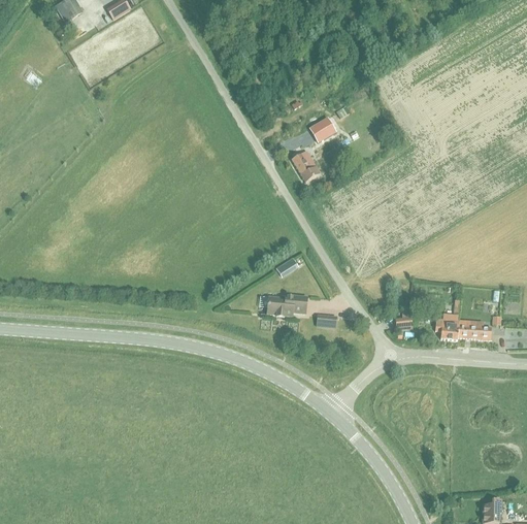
[(63,0),(62,1),(56,4),(66,21),(72,18),(84,10),(77,0),(63,0)]
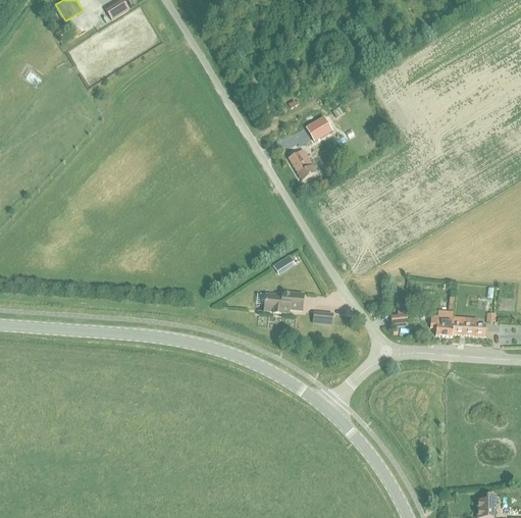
[(118,0),(107,7),(113,17),(129,7),(125,0),(118,0)]
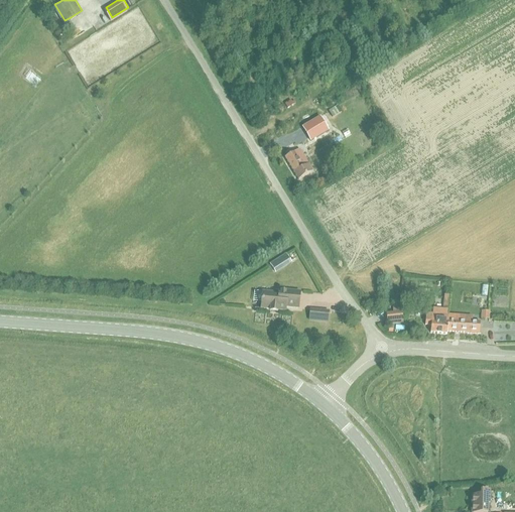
[(291,97),(285,101),(288,105),(296,100),(295,98),(292,99),(291,97)]
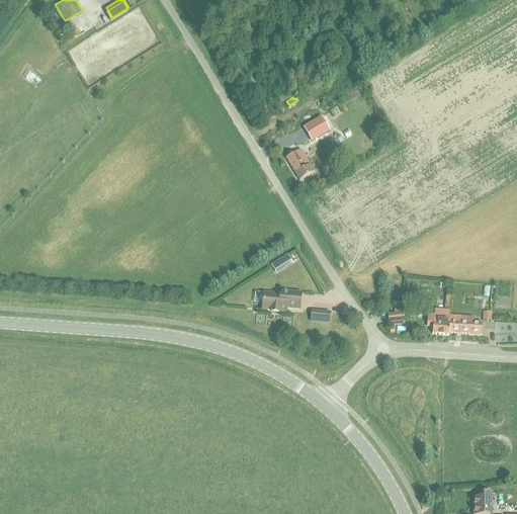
[(339,104),(331,109),(334,114),(343,109),(339,104)]
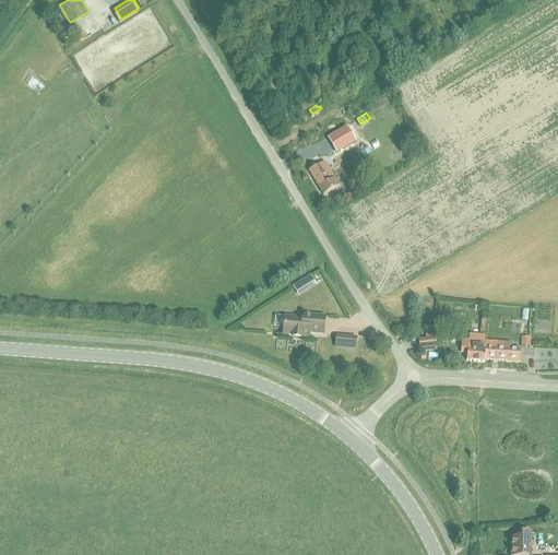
[(347,124),(328,134),(337,150),(356,139),(347,124)]
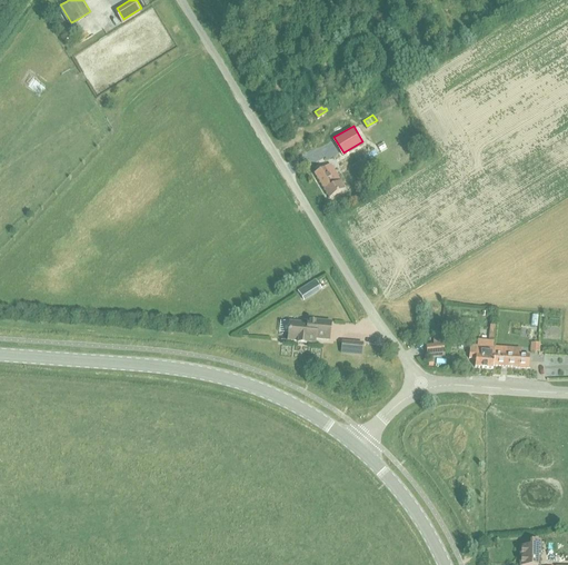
[(346,186),(331,162),(326,167),(325,165),(315,170),(329,195),(346,186)]
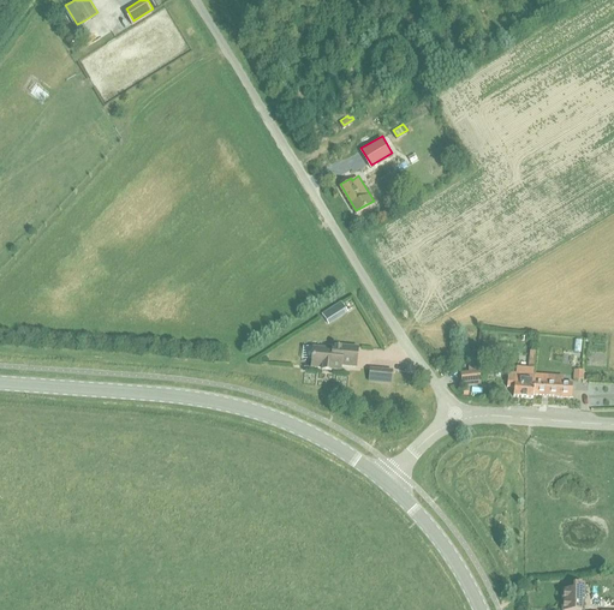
[(341,297),(332,303),(340,315),(349,309),(341,297)]
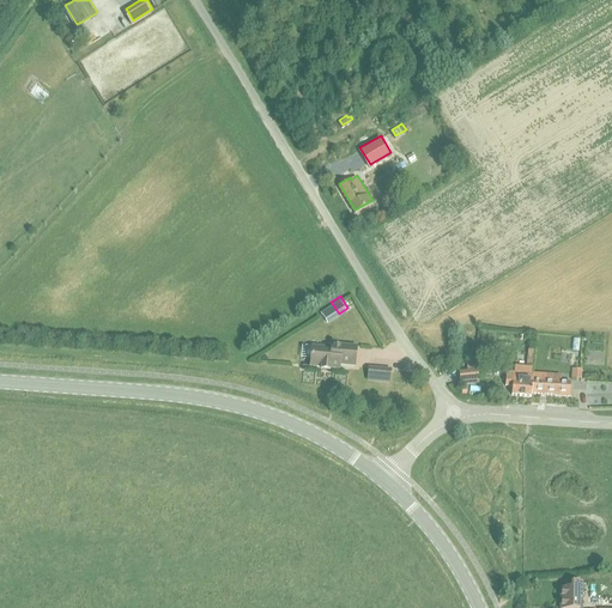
[(357,342),(332,340),(332,345),(313,342),(310,363),(321,364),(321,366),(331,368),(331,365),(340,365),(340,362),(356,363),(357,342)]
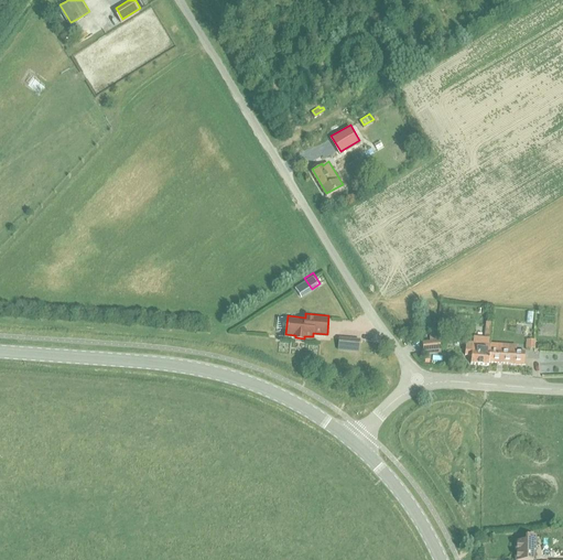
[(442,323),(442,331),(452,332),(453,324),(442,323)]
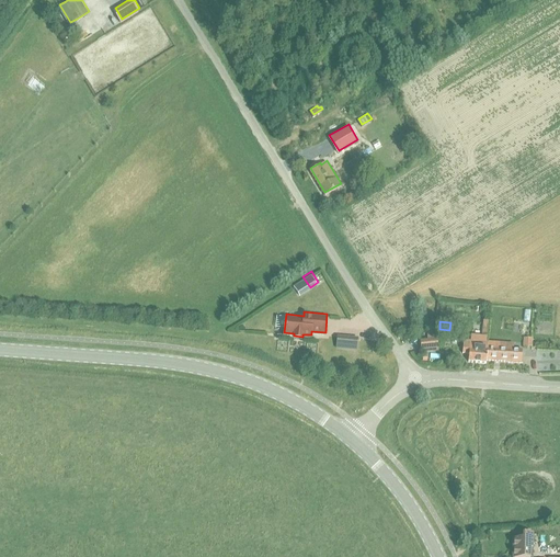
[(469,351),(468,359),(486,360),(486,357),(488,340),(488,334),(470,332),(469,339),(463,338),(461,350),(469,351)]
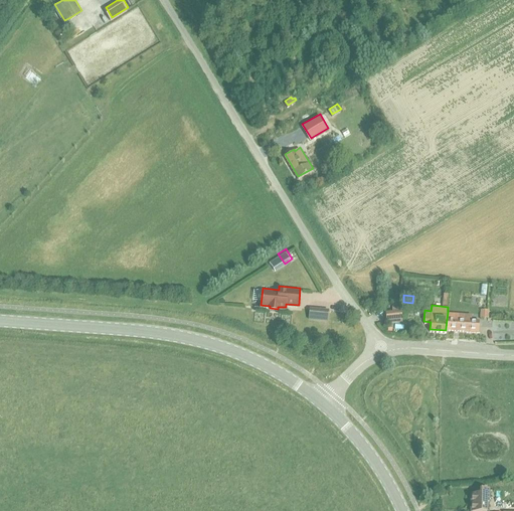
[(311,306),(310,316),(328,318),(329,308),(311,306)]
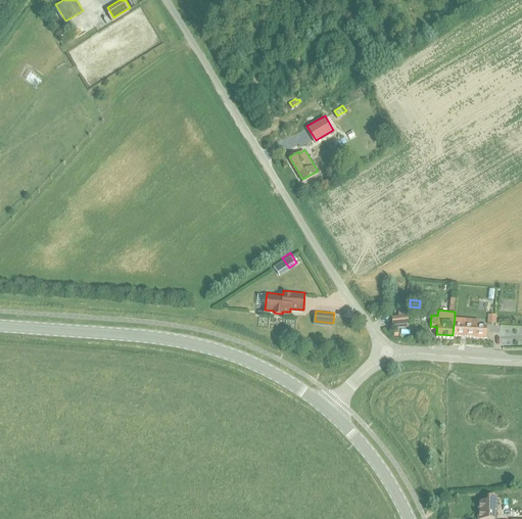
[(488,319),(497,320),(497,311),(488,311),(488,319)]
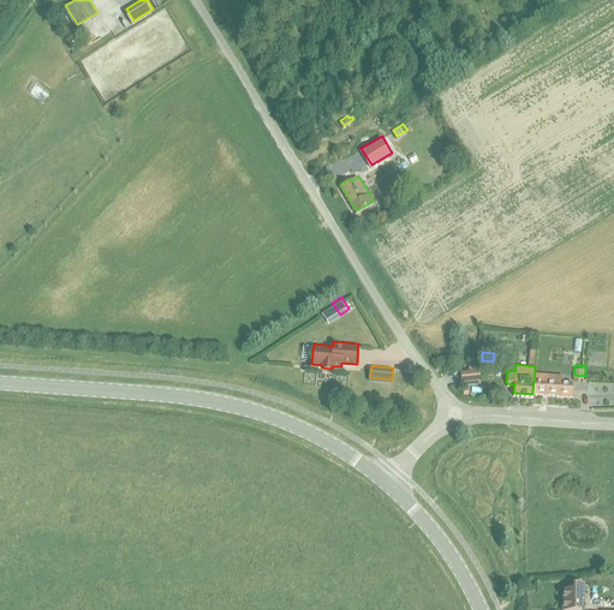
[(481,377),(480,368),(460,370),(462,380),(481,377)]
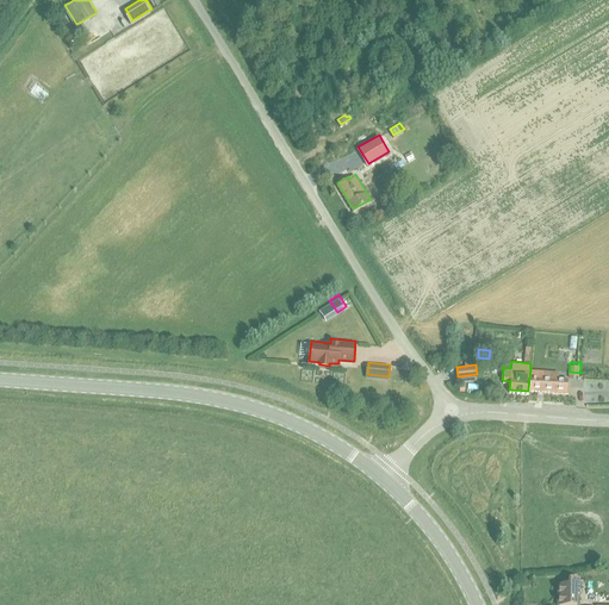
[(530,369),(528,388),(552,390),(552,391),(566,392),(567,376),(545,375),(545,369),(530,369)]
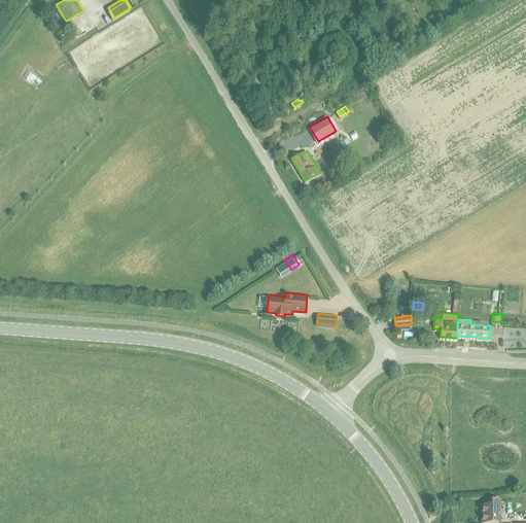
[(492,503),(483,502),(482,522),(494,522),(495,521),(498,521),(498,512),(500,513),(501,499),(492,498),(492,503)]
